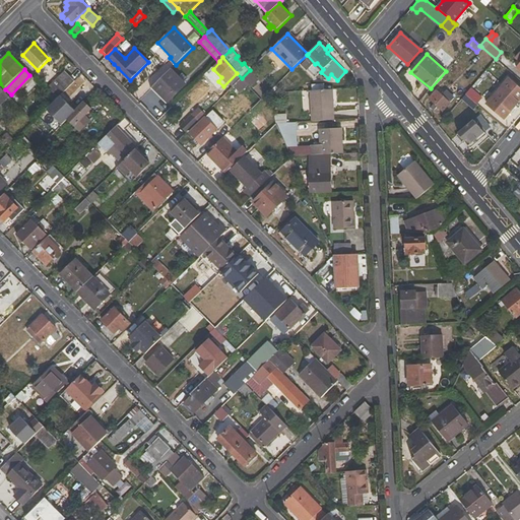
[(178,77),(171,70),(153,87),(168,103),(186,84),(184,82),(187,78),(182,73),(178,77)]
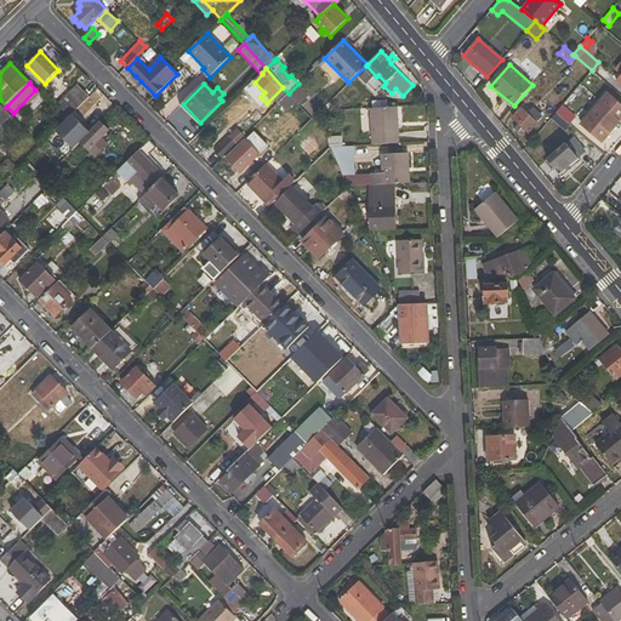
[(89,97),(77,85),(56,104),(68,118),(72,115),(89,97)]
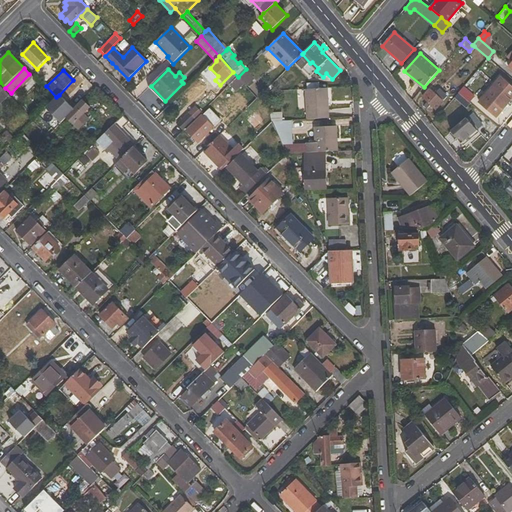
[(478,102),(496,117),(511,98),(511,87),(499,77),(478,102)]
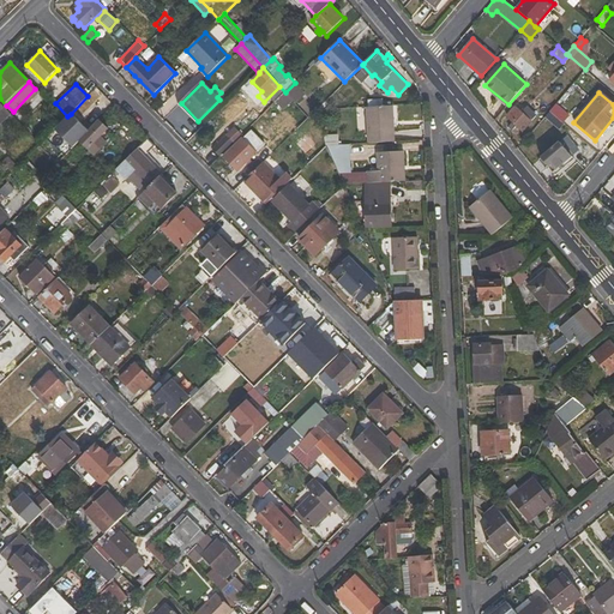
[(555,104),(549,112),(557,118),(561,112),(555,104)]
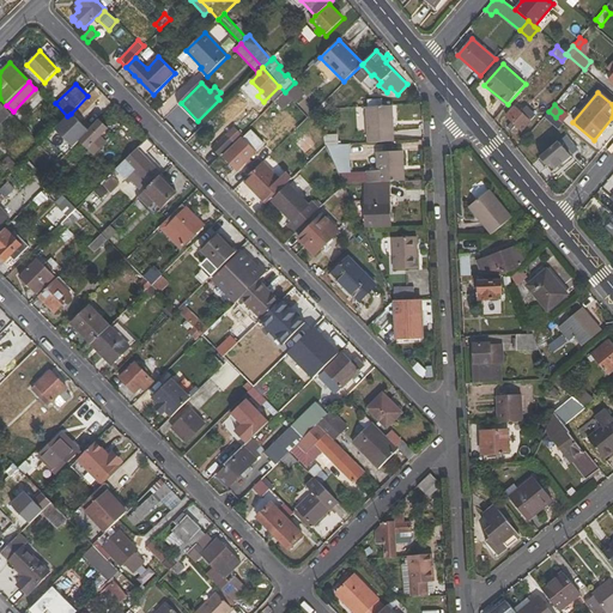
[(368,143),(394,141),(393,105),(365,107),(368,143)]
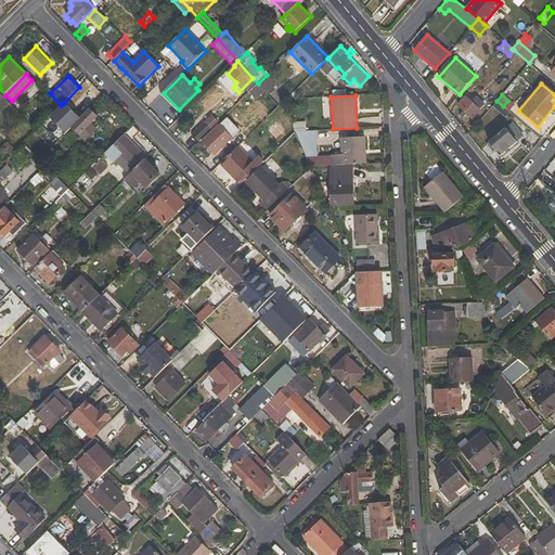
[(466,95),(457,105),(462,110),(465,112),(472,118),(480,110),(466,95)]
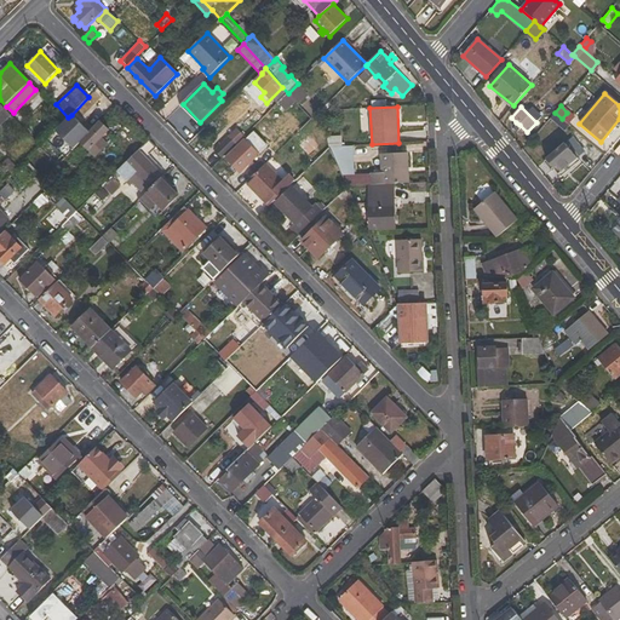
[(55,131),(74,149),(80,142),(90,132),(72,115),(68,118),(55,131)]
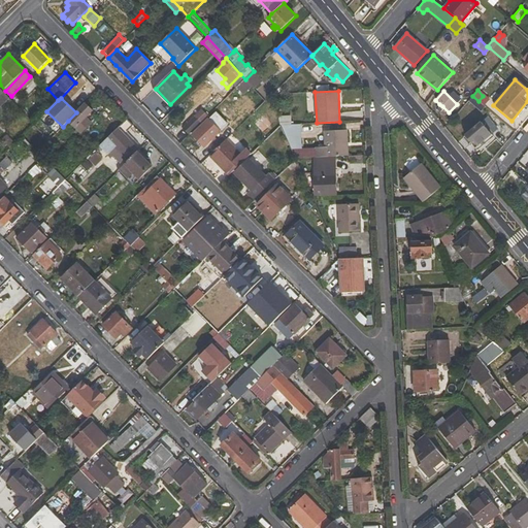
[(87,118),(93,111),(86,103),(76,112),(68,121),(81,134),(93,124),(87,118)]
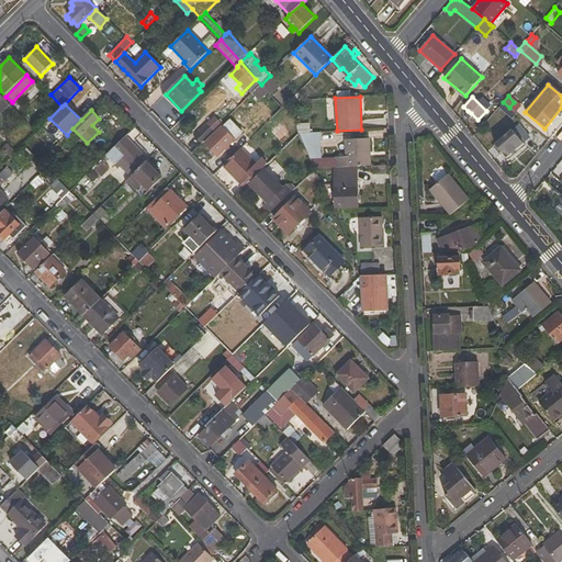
[(291,132),(281,122),(270,132),(280,143),(291,132)]
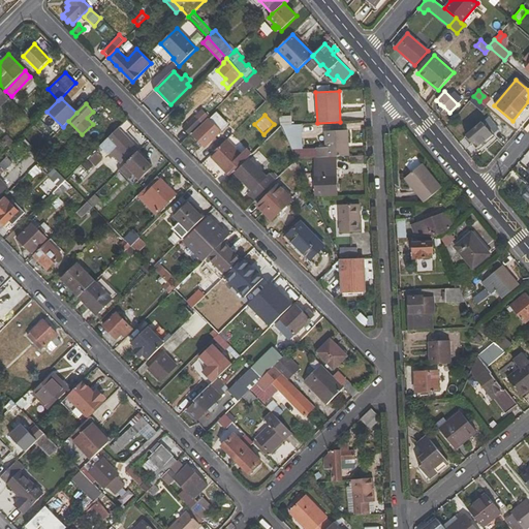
[(195,117),(184,128),(190,134),(201,123),(195,117)]
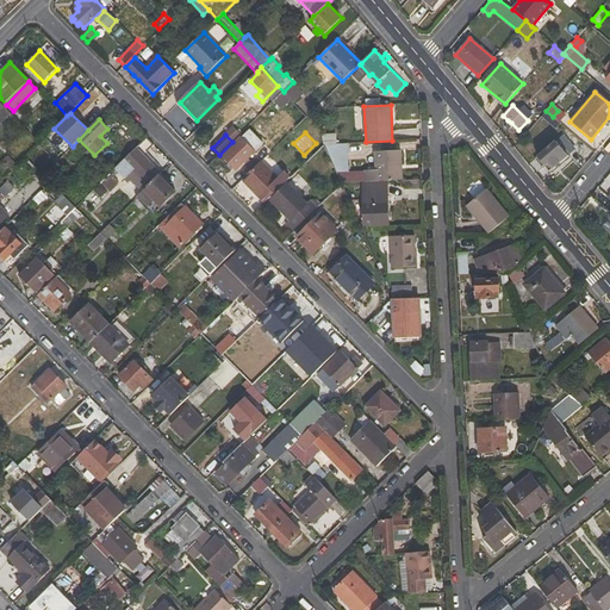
[(553,167),(574,150),(564,135),(536,155),(549,175),(555,170),(553,167)]
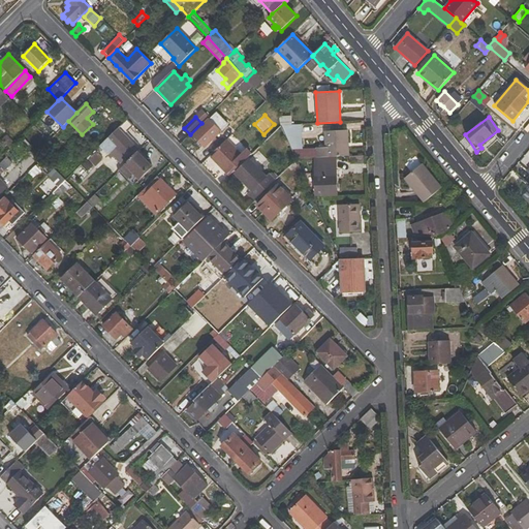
[(123,136),(133,126),(126,119),(99,146),(107,154),(114,148),(125,158),(134,149),(123,136)]
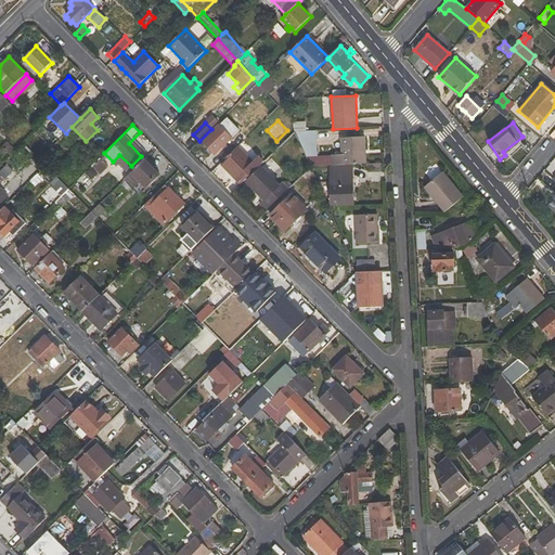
[(231,139),(219,126),(203,142),(215,155),(231,139)]
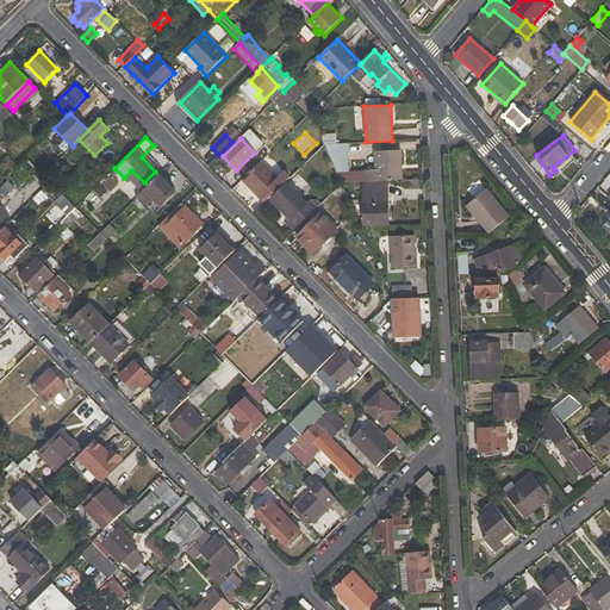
[(349,172),(349,143),(324,144),(336,172),(349,172)]
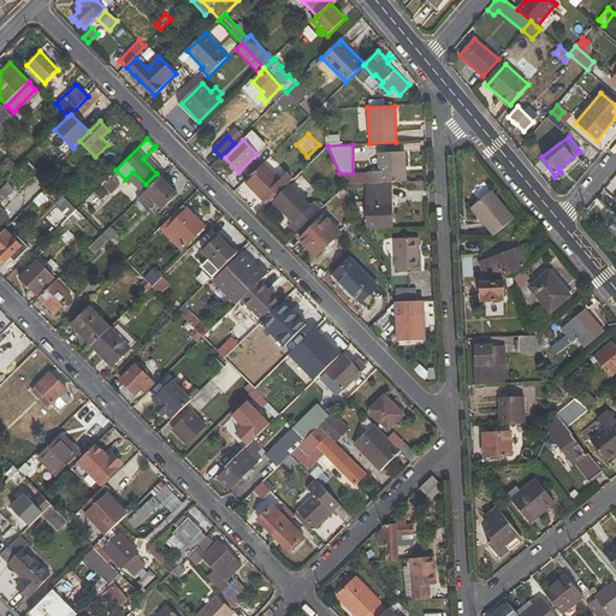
[(379,172),(369,173),(371,184),(391,183),(407,182),(406,152),(378,153),(379,172)]
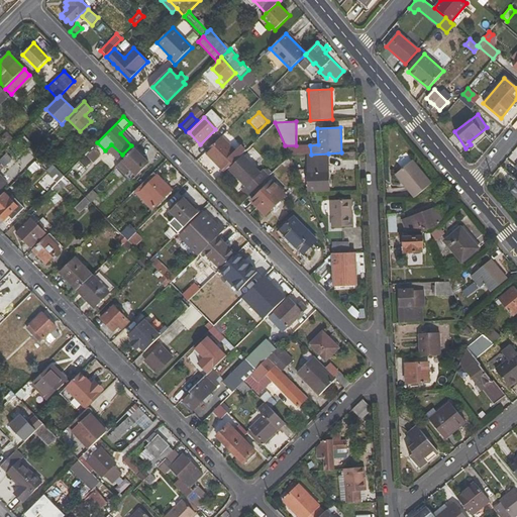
[(221,137),(205,152),(224,173),(245,151),(240,146),(235,151),(221,137)]
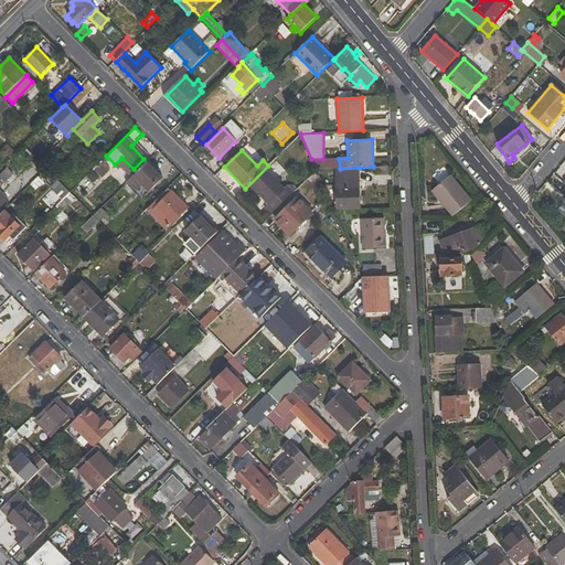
[(110,170),(102,160),(93,169),(103,179),(110,170)]
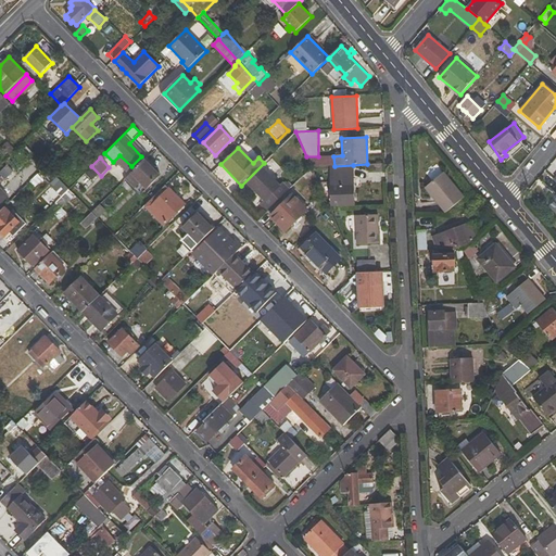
[(148,189),(161,176),(144,160),(125,178),(135,188),(140,181),(148,189)]
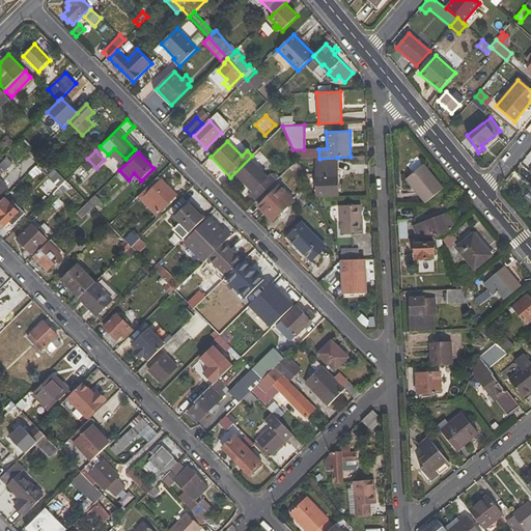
[(317,196),(338,196),(337,158),(319,159),(316,159),(317,196)]
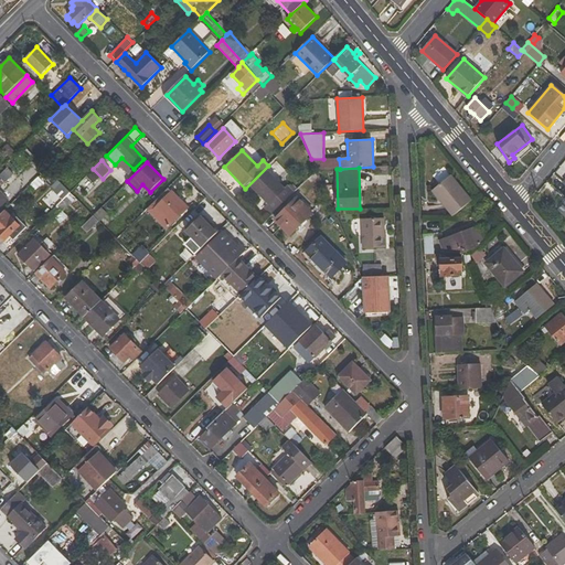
[(267,209),(272,214),(291,195),(267,171),(253,185),(270,205),(267,209)]
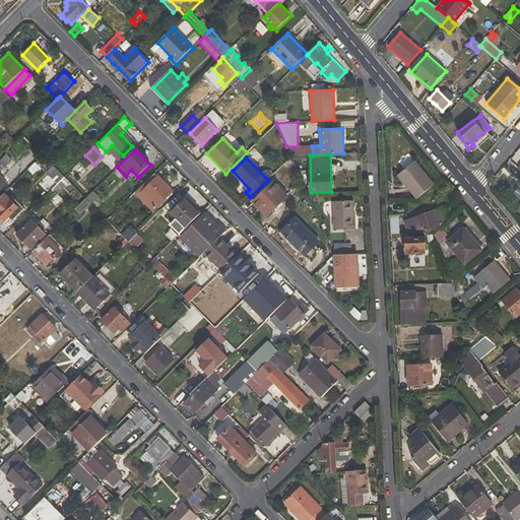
[(414,161),(398,176),(417,199),(435,186),(414,161)]
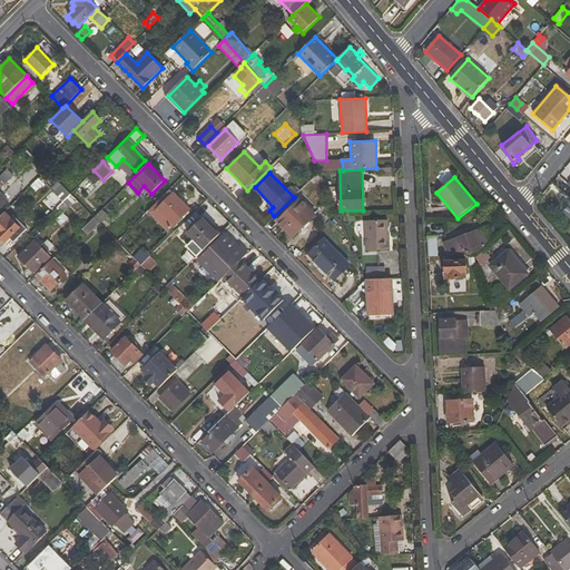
[(190,209),(172,190),(149,212),(168,232),(190,209)]
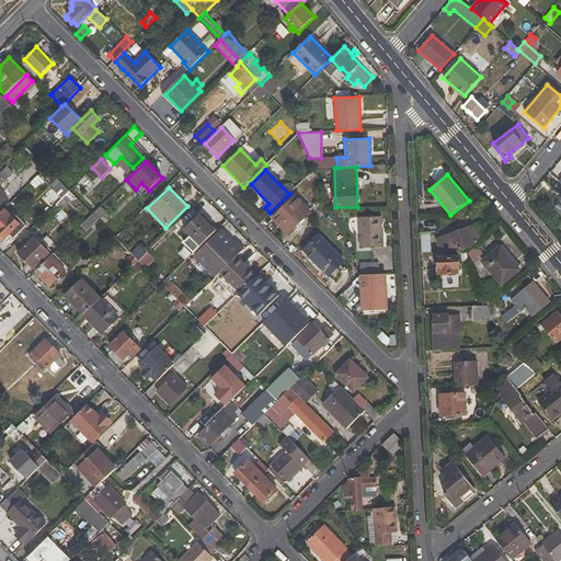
[(75,197),(69,191),(55,204),(61,210),(75,197)]
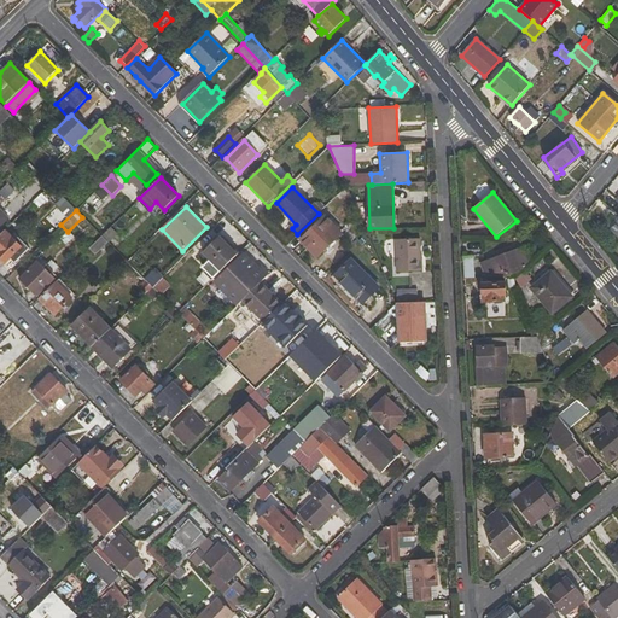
[(342,233),(325,216),(301,240),(318,257),(342,233)]
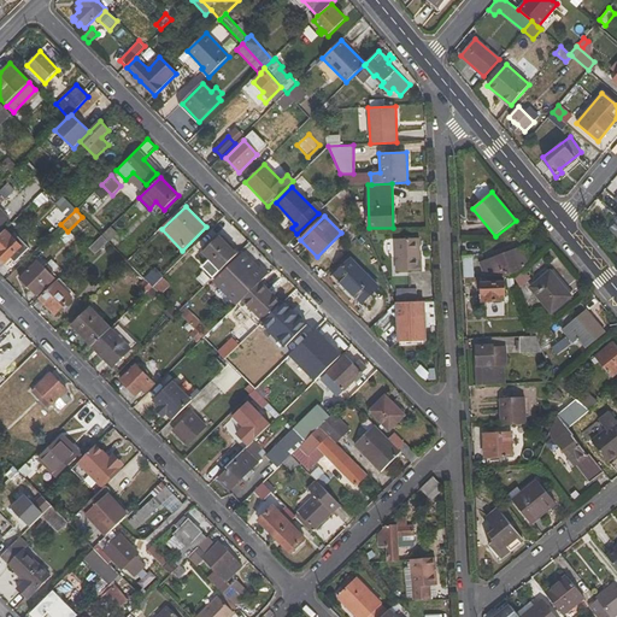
[(118,233),(111,227),(101,235),(107,242),(109,244),(118,233)]
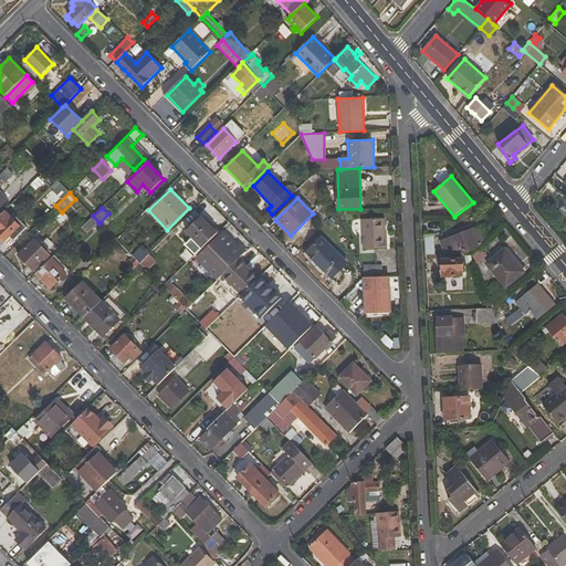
[(14,221),(4,210),(0,213),(0,238),(4,242),(10,238),(13,241),(27,227),(18,218),(14,221)]
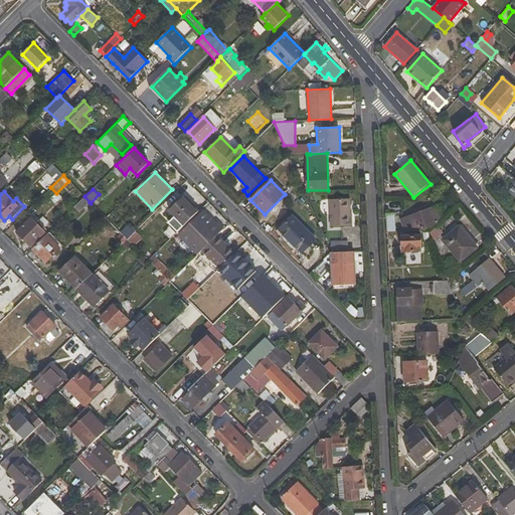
[(79,212),(90,202),(84,196),(74,206),(79,212)]
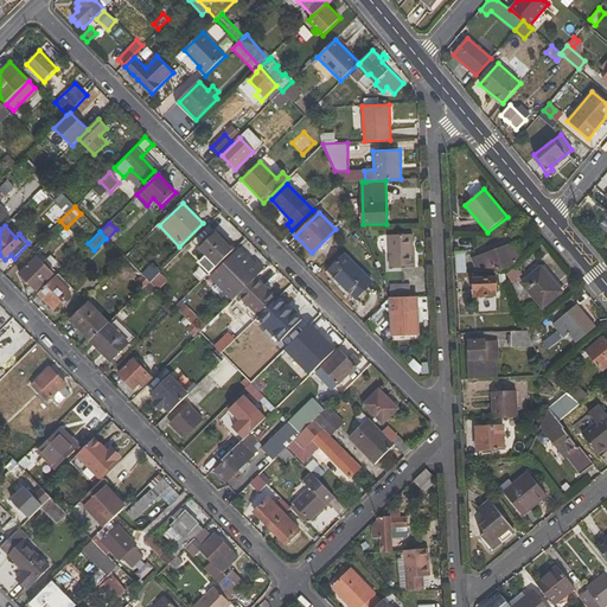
[(199,249),(217,267),(234,250),(216,232),(199,249)]
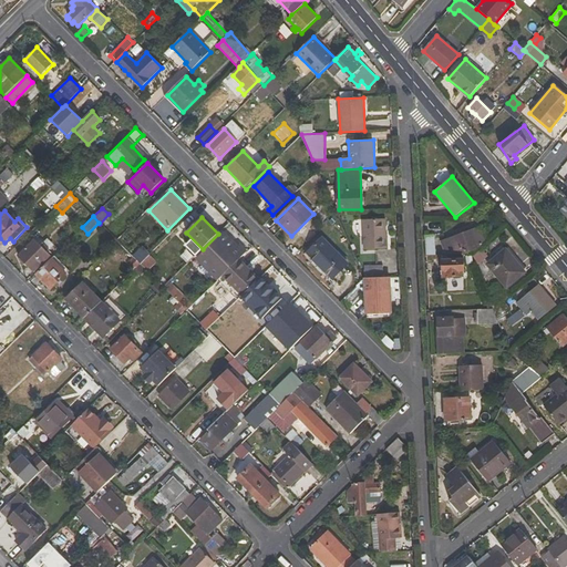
[(387,248),(385,219),(363,220),(364,249),(387,248)]
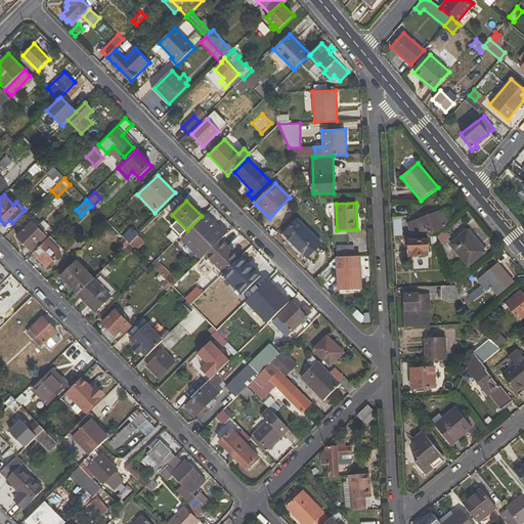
[(435,208),(418,214),(419,218),(421,222),(438,216),(436,212),(435,208)]
